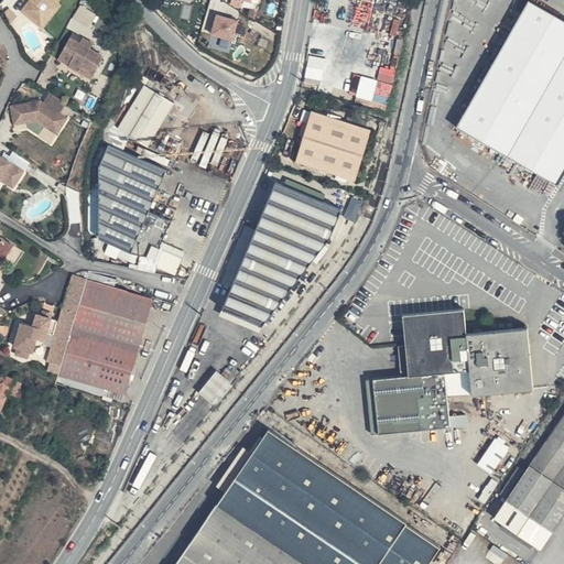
[(30,0),(24,11),(40,20),(47,8),(58,8),(58,0),(30,0)]
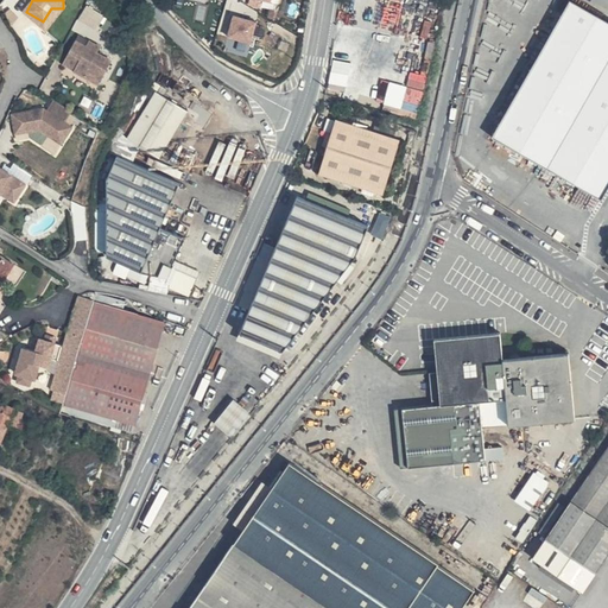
[(607,20),(572,0),(569,0),(492,133),(532,158),(574,183),(600,198),(607,184),(607,20)]
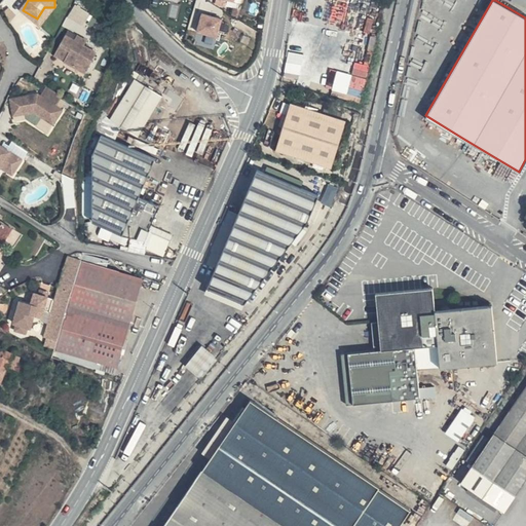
[(44,7),(37,19),(43,23),(54,7),(44,7)]
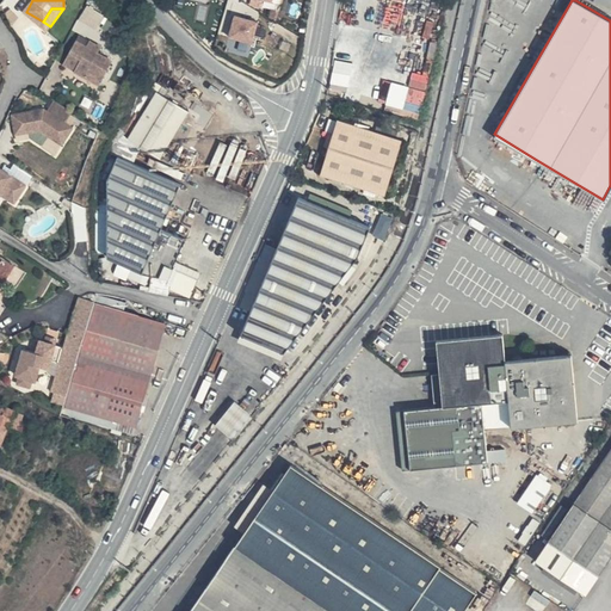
[(238,13),(232,35),(254,42),(260,19),(238,13)]
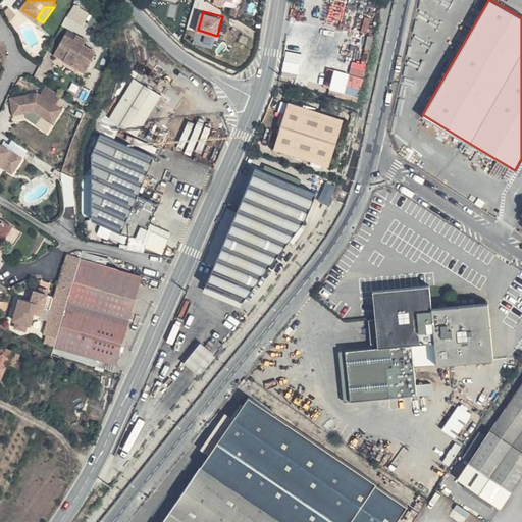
[(81,30),(71,24),(68,30),(77,35),(81,30)]
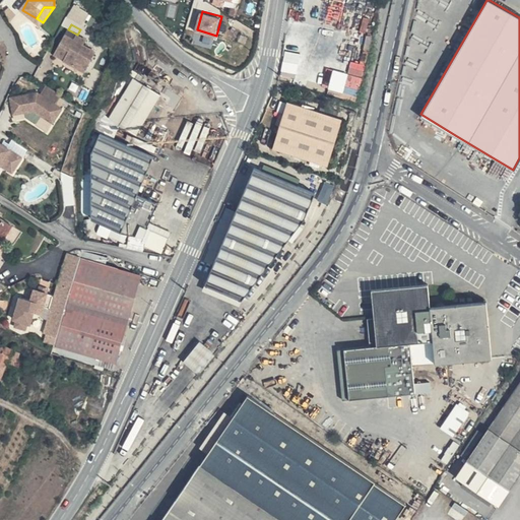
[(68,29),(60,45),(70,50),(65,61),(85,72),(100,47),(86,40),(89,35),(80,29),(77,35),(68,29)]
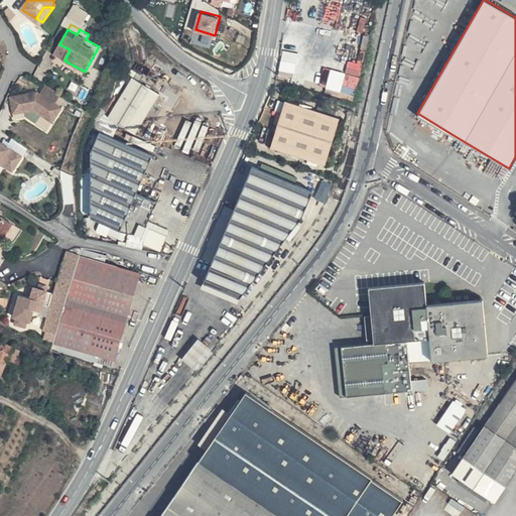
[(59,44),(53,54),(65,60),(70,49),(59,44)]
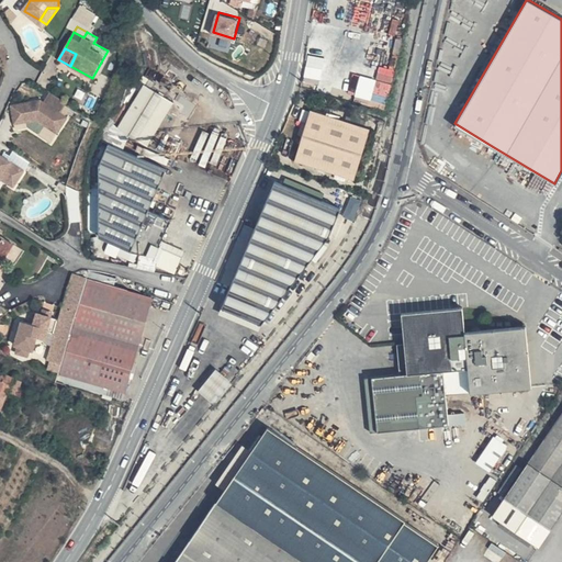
[(175,103),(145,85),(119,126),(108,122),(98,141),(98,169),(96,234),(133,249),(158,257),(173,220),(152,210),(169,170),(124,149),(130,135),(148,146),(175,103)]
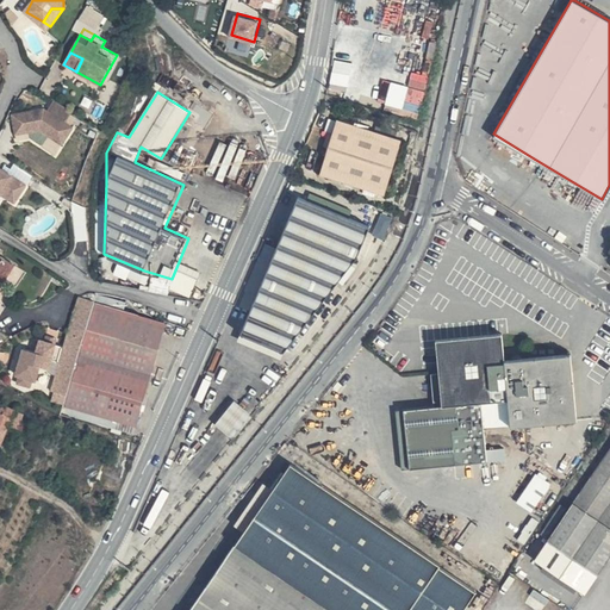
[(45,110),(13,116),(16,132),(42,129),(51,134),(64,141),(74,125),(66,122),(72,111),(54,100),(48,111),(45,110)]
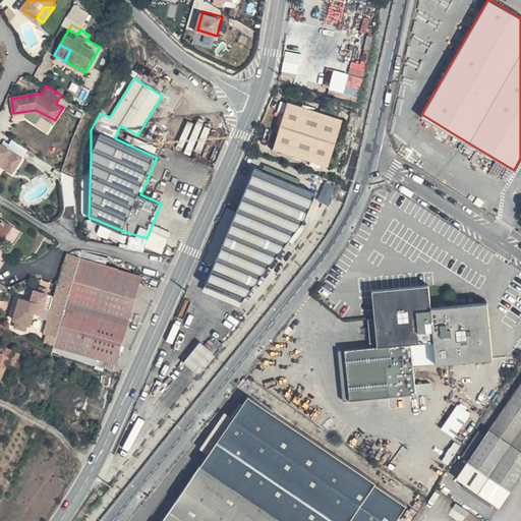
[(287,103),(274,149),(327,167),(342,119),(287,103)]
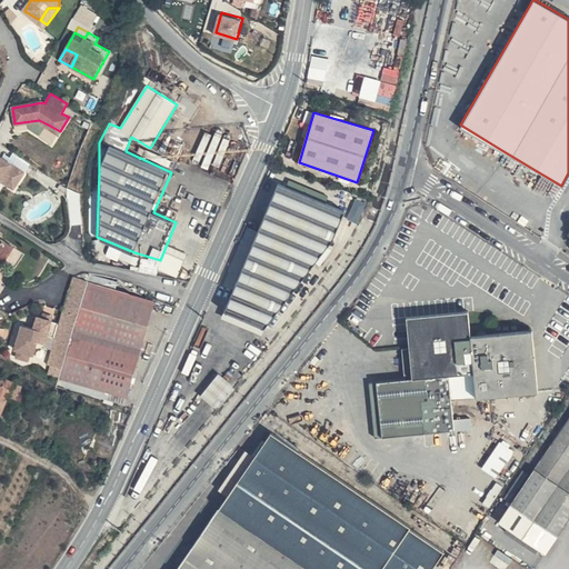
[(39,120),(15,123),(16,130),(31,128),(42,135),(48,125),(39,120)]
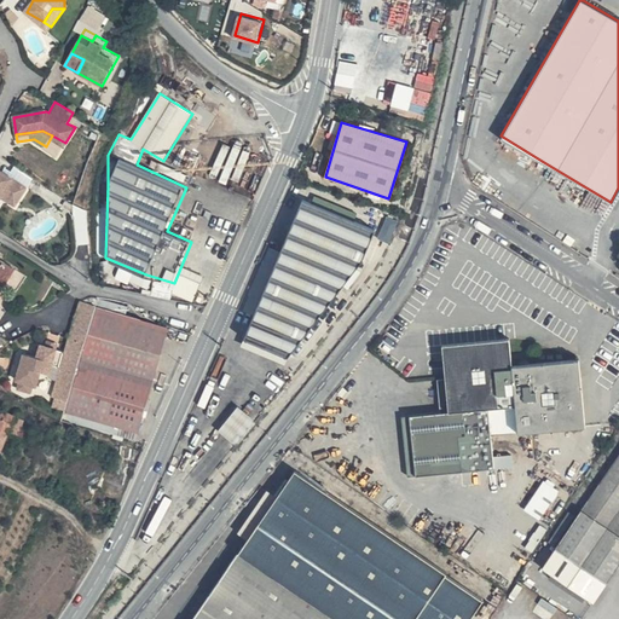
[(0,189),(4,191),(16,198),(24,186),(0,171),(0,189)]
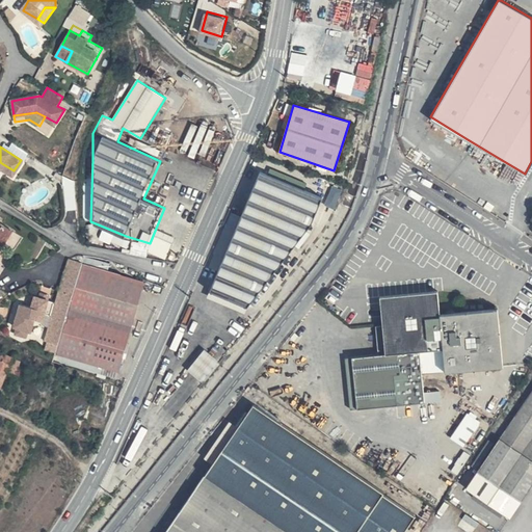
[(322,198),(260,173),(211,287),(250,303),(312,218),(322,198)]
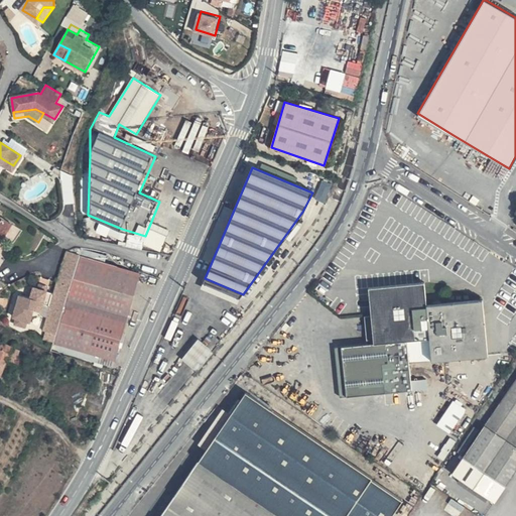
[(326,202),(334,181),(324,178),(316,198),(326,202)]
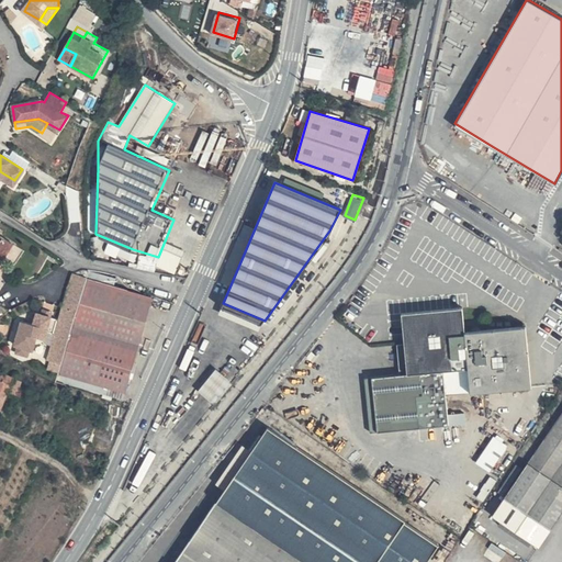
[(17,243),(0,231),(0,251),(8,256),(17,243)]
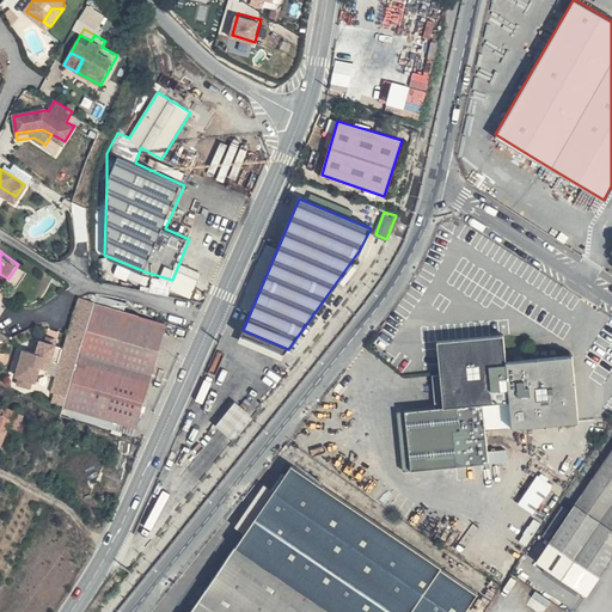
[(96,301),(80,298),(54,403),(63,404),(61,414),(134,436),(167,323),(124,310),(127,304),(98,297),(96,301)]
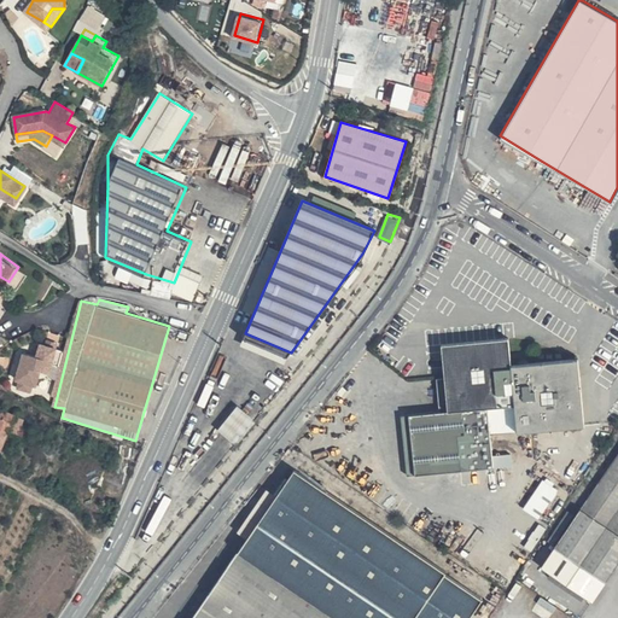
[(50,330),(47,337),(58,340),(59,332),(50,330)]
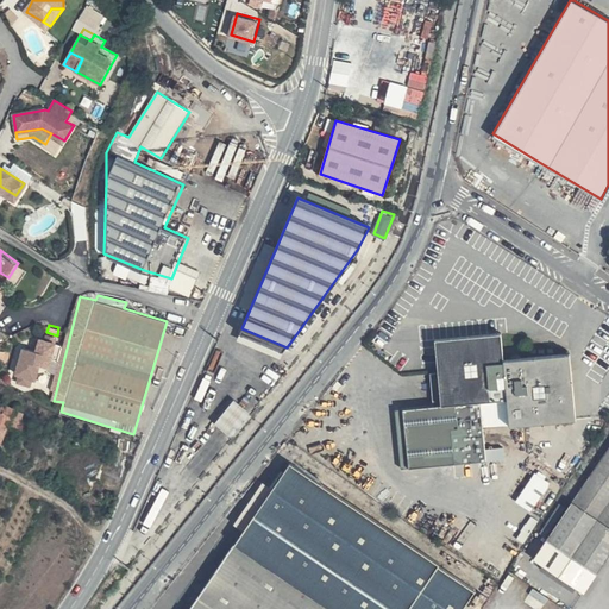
[(503,359),(500,331),(433,338),(435,368),(440,405),(394,410),(401,469),(484,459),(481,403),(507,401),(510,428),(578,420),(571,352),(503,359)]
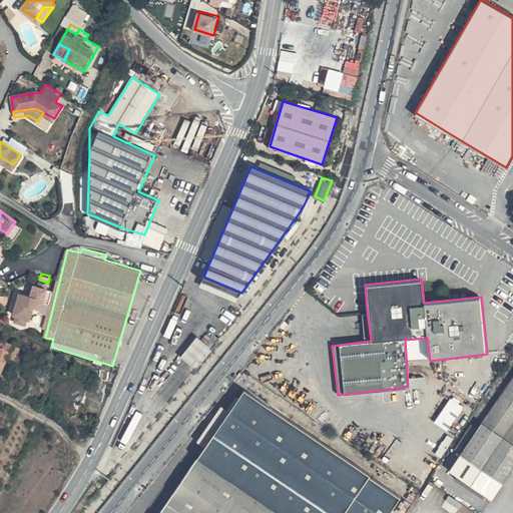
[(48,290),(35,286),(29,296),(19,294),(13,321),(26,325),(33,308),(43,311),(48,290)]
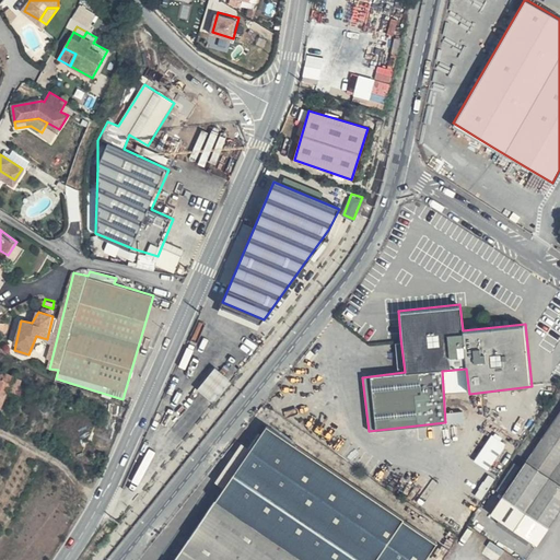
[(199,387),(214,400),(233,378),(217,365),(199,387)]
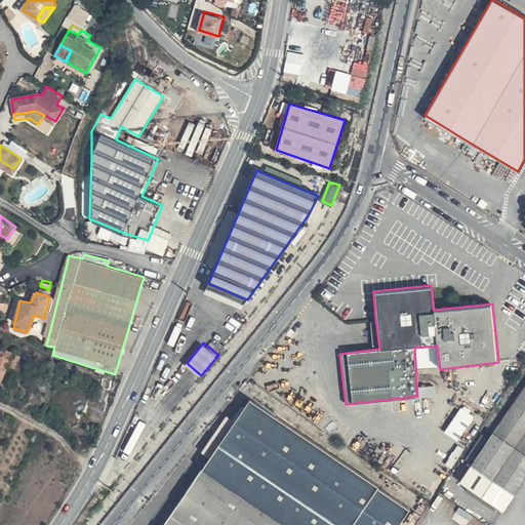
[(13,359),(2,354),(0,356),(0,379),(3,381),(13,359)]
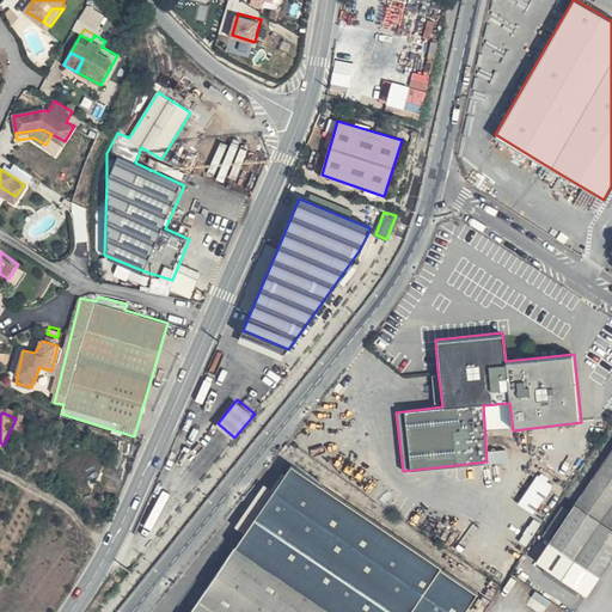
[(611,560),(611,448),(536,561),(588,595),(611,560)]
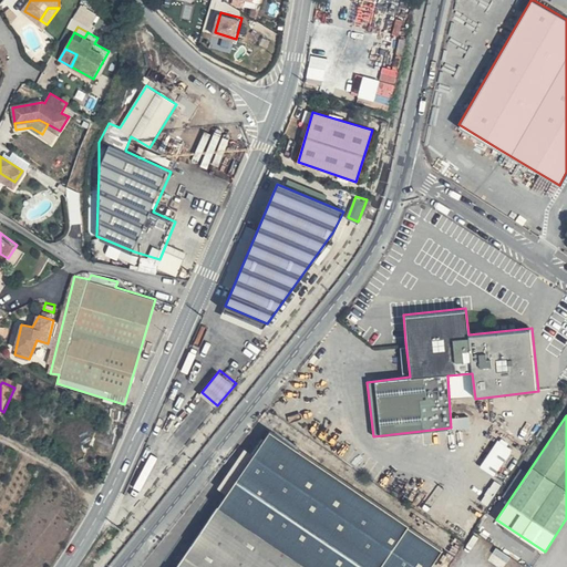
[(426,566),(440,548),(267,431),(174,566),(426,566)]
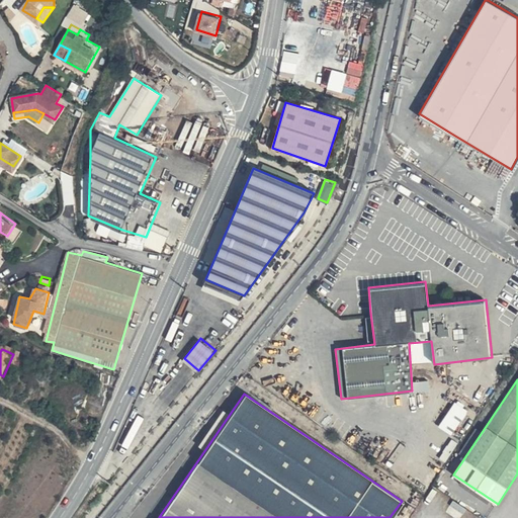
[(466,410),(455,403),(439,427),(450,434),(466,410)]
